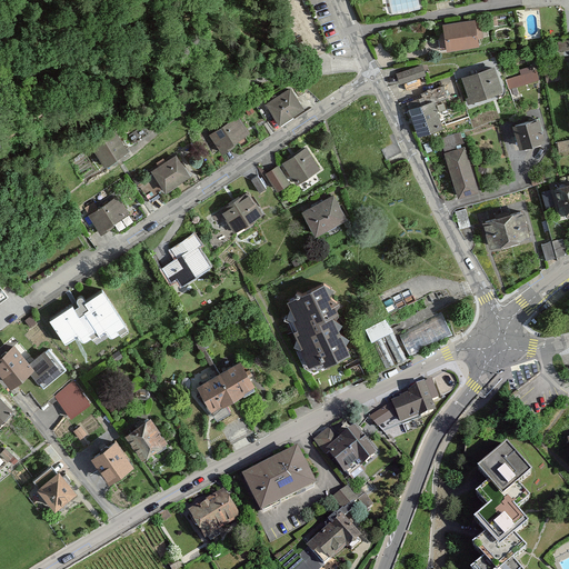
[(441,23),(445,49),(476,45),(472,19),(441,23)]
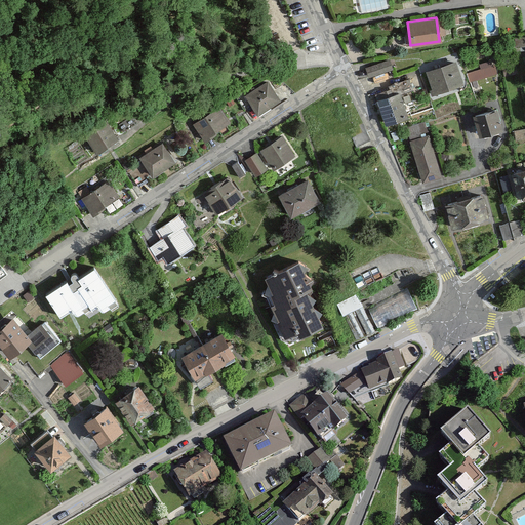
[(390,69),(395,67),(393,57),(370,65),(375,80),(392,76),(390,69)]
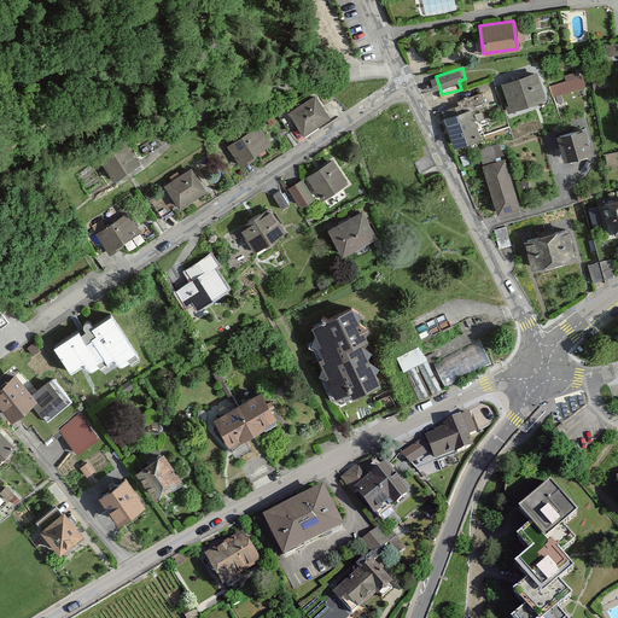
[(552,83),(557,95),(589,83),(583,68),(566,75),(567,77),(552,83)]
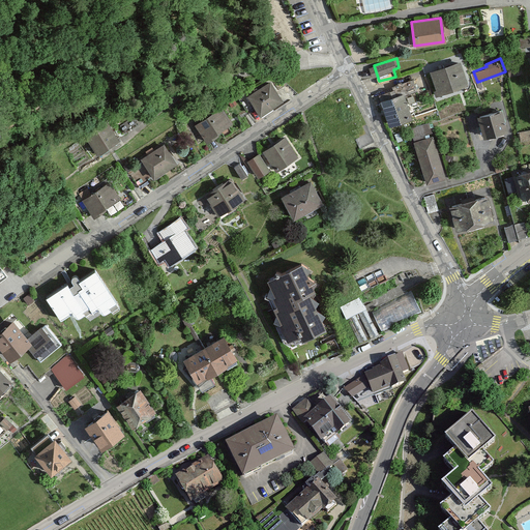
[(429,70),(437,94),(468,83),(460,59),(429,70)]
